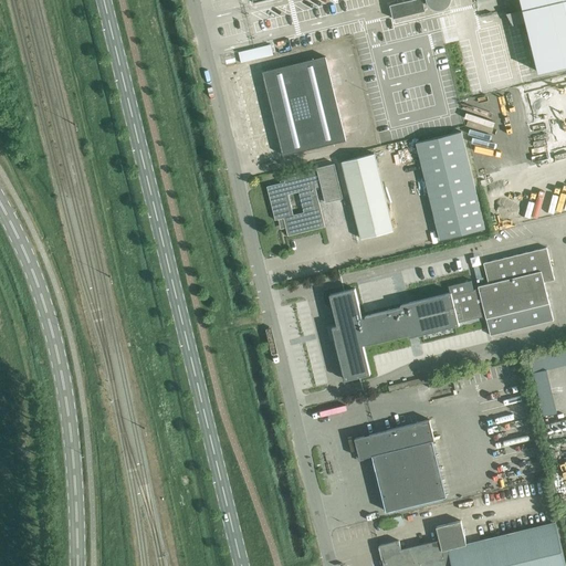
[(565,0),(252,0),(253,2),(263,0),(521,0),(540,73),(565,65),(565,0)]
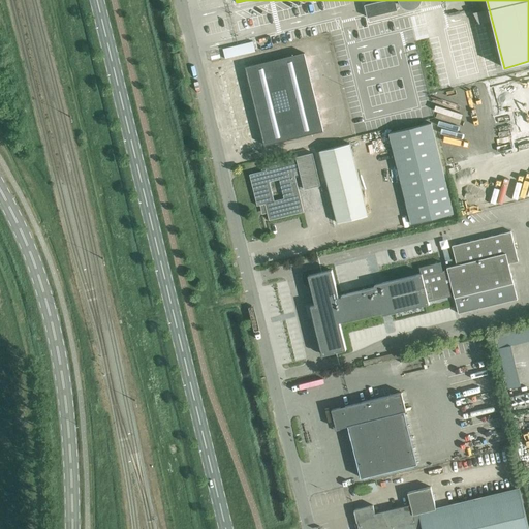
[(395,0),(382,0),(364,4),(368,18),(398,10),(395,0)]
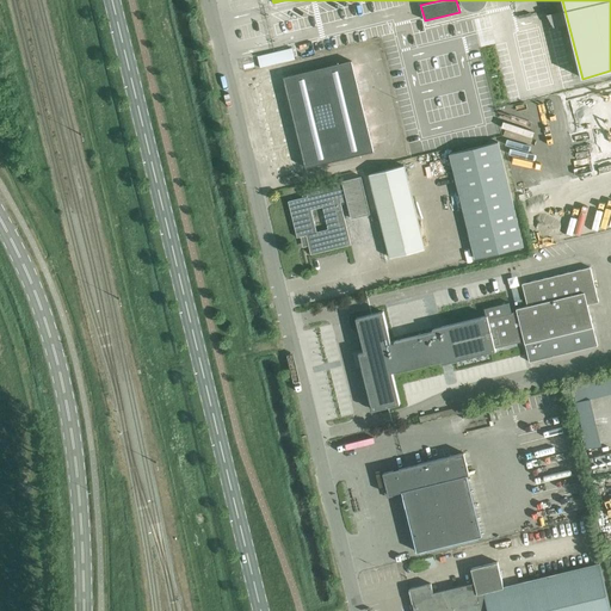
[(497,17),(482,20),(487,41),(501,37),(497,17)]
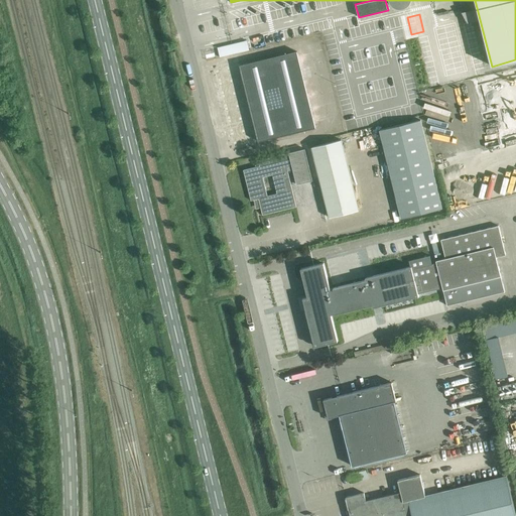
[(222,56),(237,52),(238,53),(252,50),(249,38),(219,45),(222,56)]
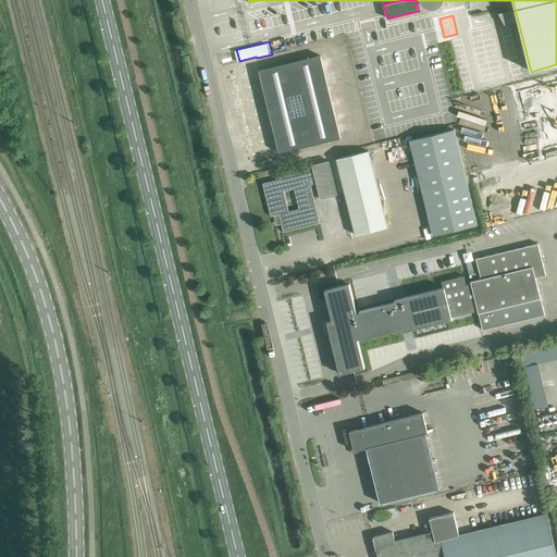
[(236,76),(257,159),(341,138),(320,57),(236,76)]
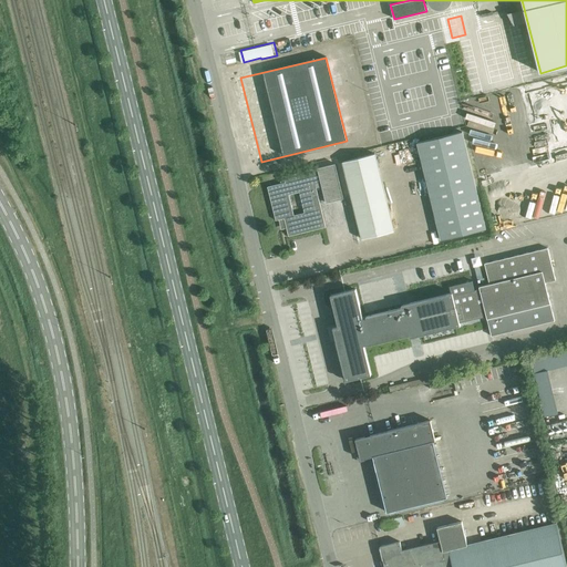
[(472,80),(484,78),(481,62),(468,64),(472,80)]
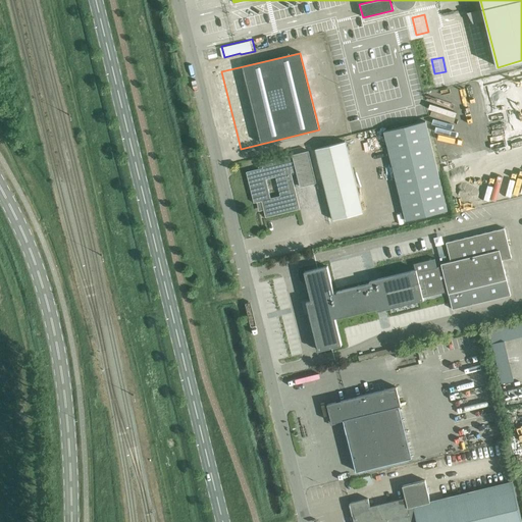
[(451,93),(465,151),(488,146),(489,150),(494,148),(493,144),(521,137),(521,75),(501,81),(501,82),(480,87),(480,86),(451,93)]
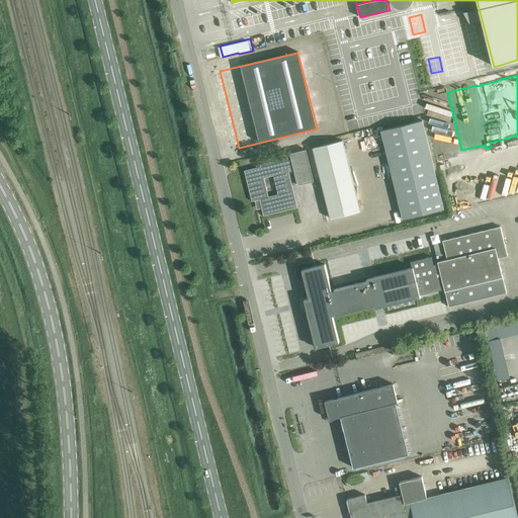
[(428,97),(439,139),(445,138),(435,95),(428,97)]
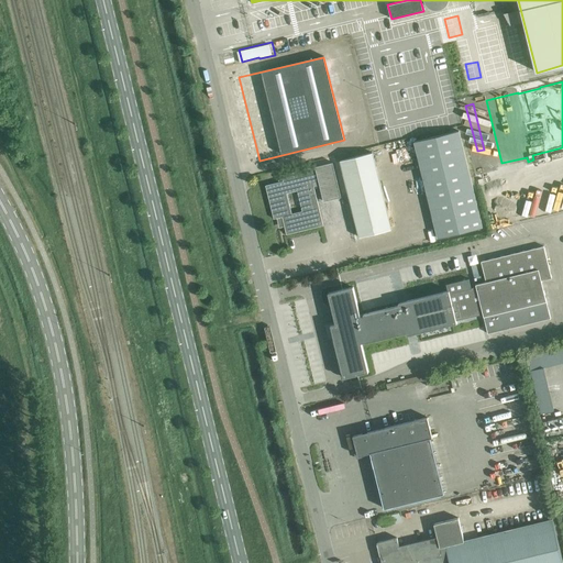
[(459,131),(415,142),(438,239),(483,228),(459,131)]
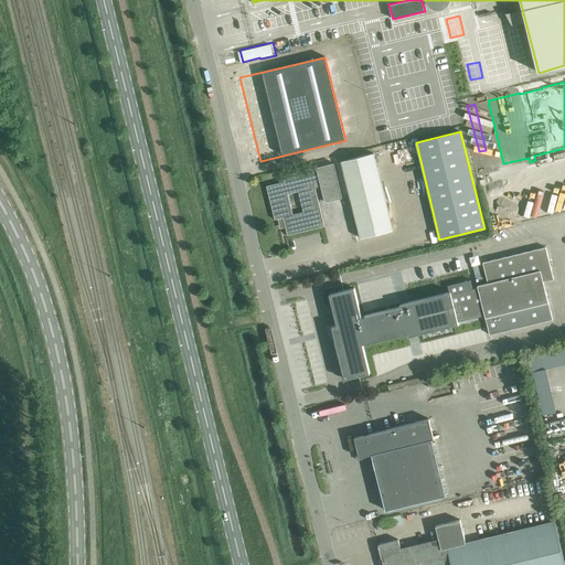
[(341,161),(361,238),(393,231),(374,153),(341,161)]
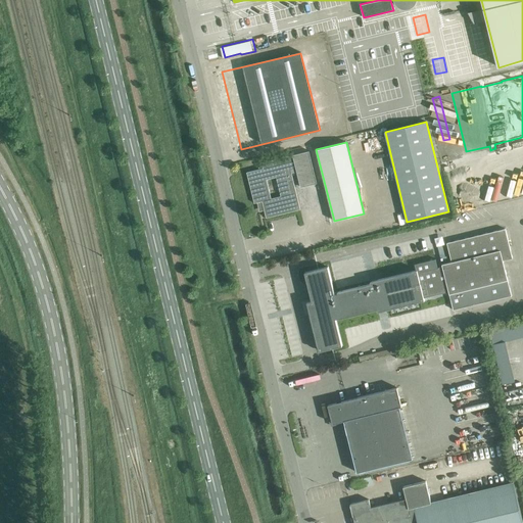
[(454,146),(447,148),(448,155),(456,153),(454,146)]
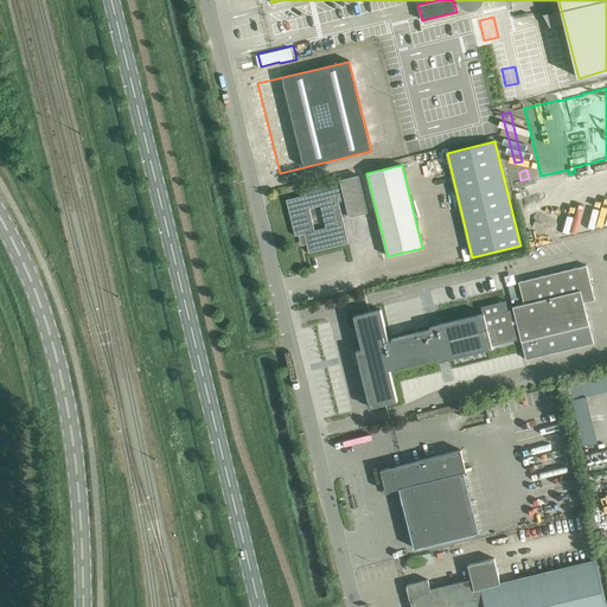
[(342,180),(349,208),(366,204),(359,176),(342,180)]
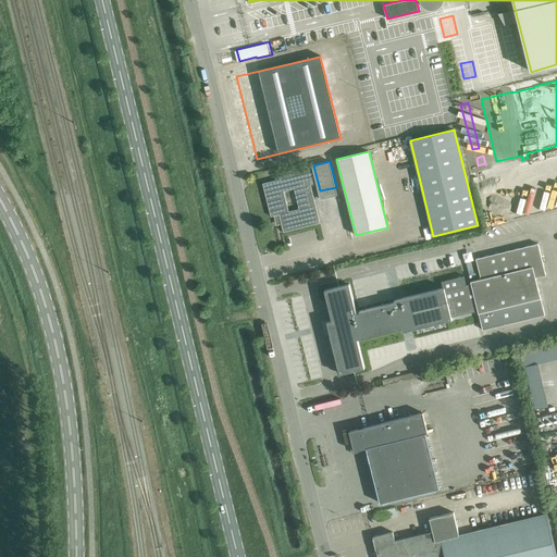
[(314,180),(311,165),(279,173),(281,180),(262,184),(271,217),(275,215),(276,223),(281,222),(283,230),(283,233),(320,223),(309,181),(314,180)]
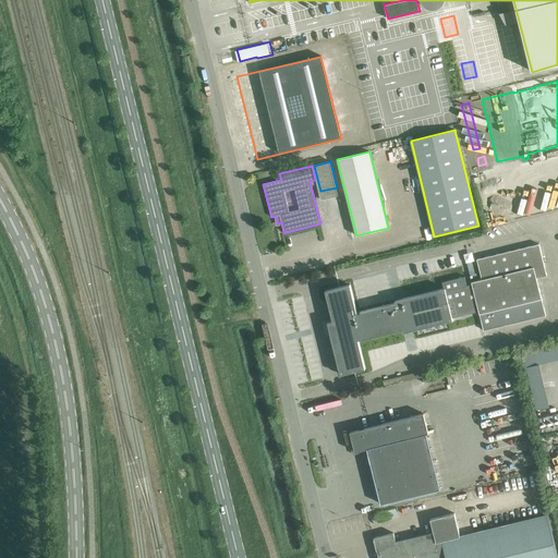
[(325,291),(332,323),(328,325),(330,334),(340,376),(365,370),(359,342),(410,329),(410,331),(453,322),(452,318),(478,312),(483,331),(546,316),(536,279),(546,277),(538,245),(476,261),(481,280),(471,282),(471,284),(466,287),(464,277),(441,282),(444,289),(402,300),(403,302),(356,313),(350,286),(325,291)]
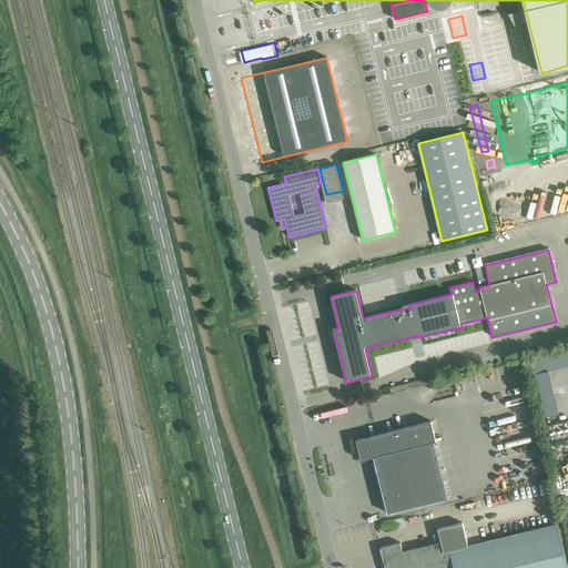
[(567,351),(537,357),(549,417),(563,415),(555,379),(567,376),(567,375),(567,373),(567,372),(567,351)]
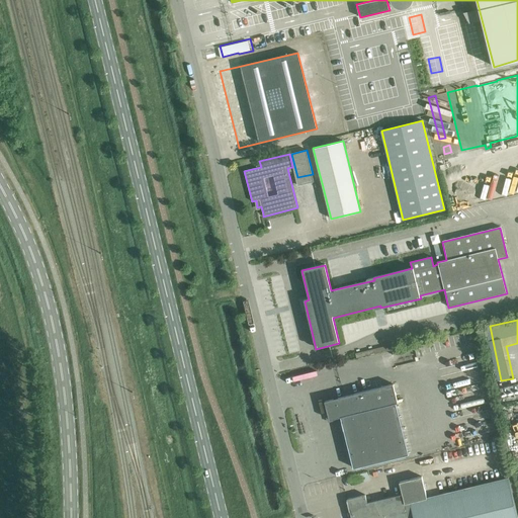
[(424,346),(415,348),(417,357),(426,355),(424,346)]
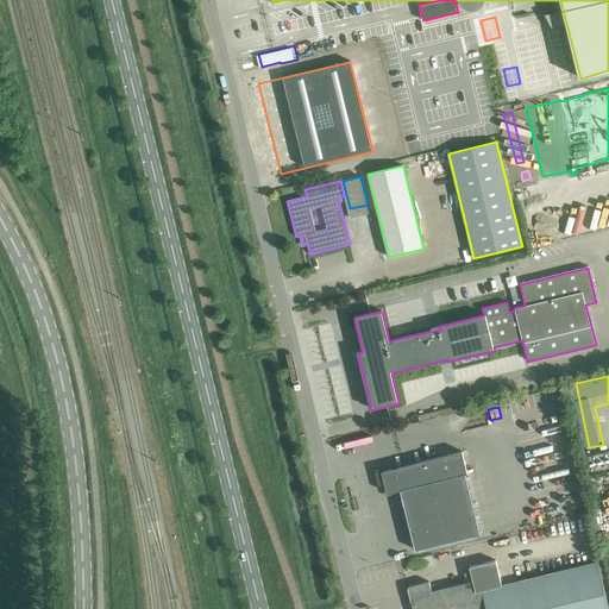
[(608,451),(588,457),(591,471),(608,466),(608,451)]
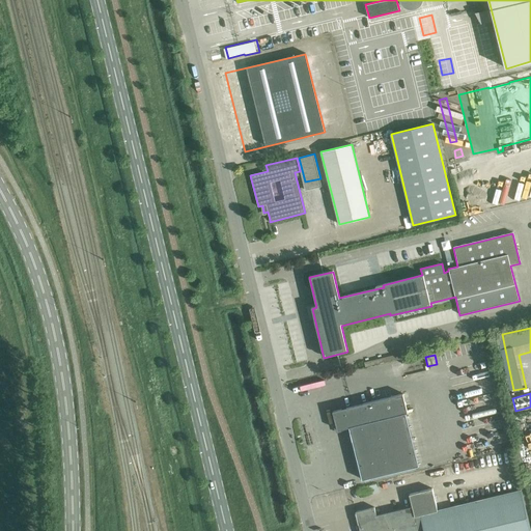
[(350,427),(362,480),(419,466),(406,414),(408,413),(403,394),(333,412),(336,425),(337,425),(338,430),(342,429),(350,427)]
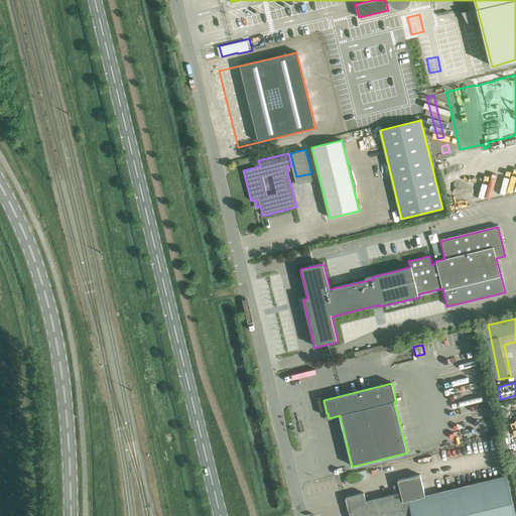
[(350,515),(515,515),(506,477),(425,496),(420,475),(398,481),(401,493),(366,501),(364,493),(346,498),(350,515)]
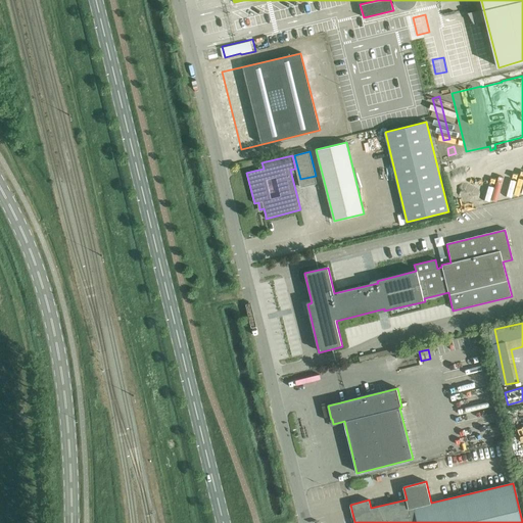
All buildings are outlined.
